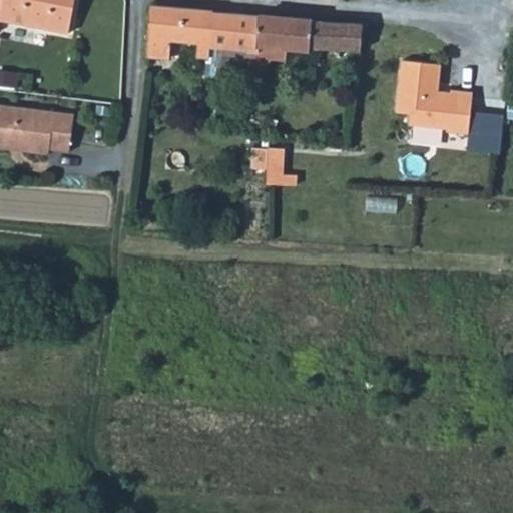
[(0,0),(0,24),(64,36),(70,0),(0,0)]
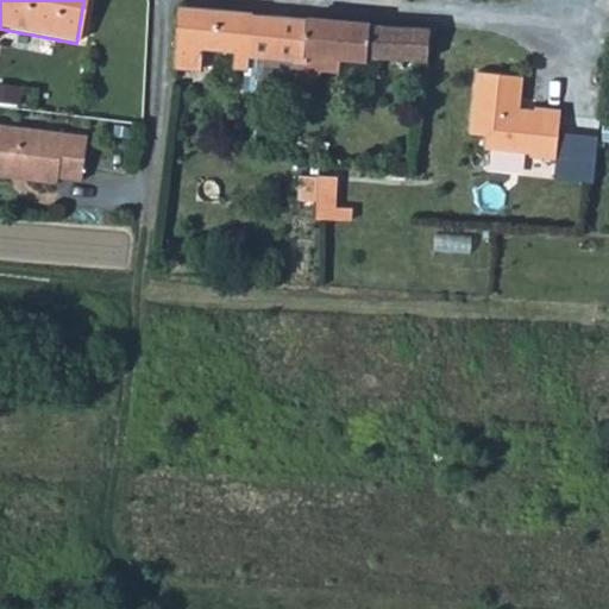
[(181,11),(175,67),(200,69),(202,48),(231,51),(230,69),(245,70),(246,60),(248,41),(250,17),(181,11)]
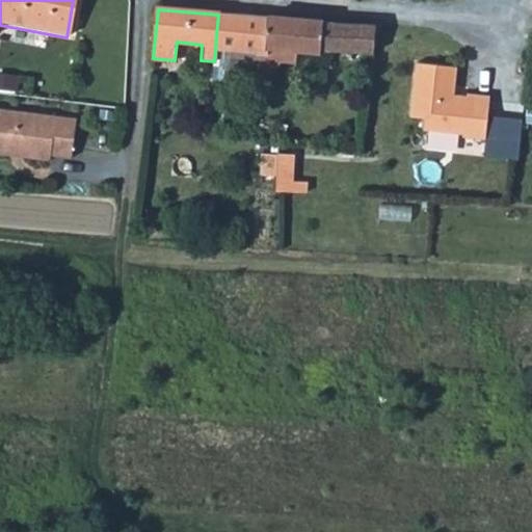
[(270,19),(218,15),(216,35),(215,52),(266,56),(267,50),(270,19)]
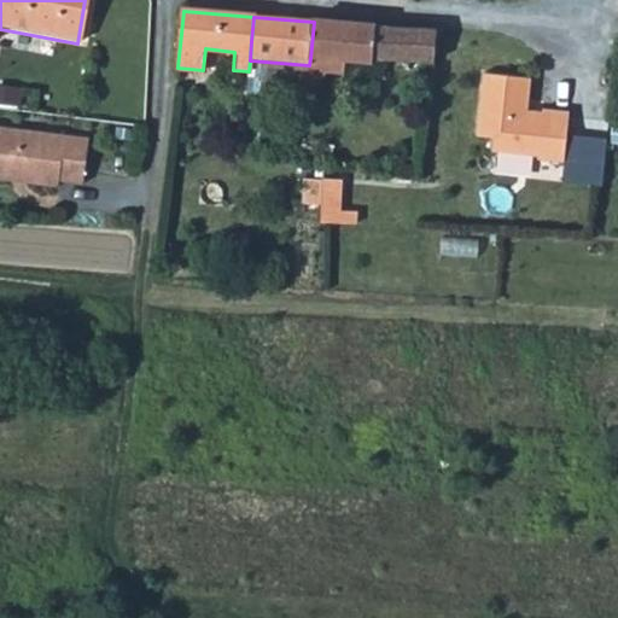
[(375,28),(314,22),(310,58),(390,64),(431,66),(435,30),(421,29),(375,28)]
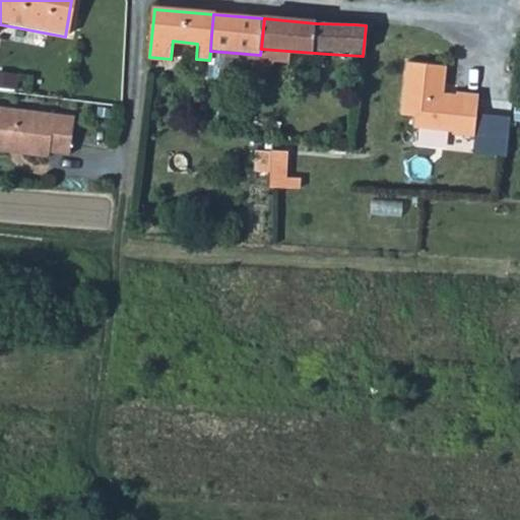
[(210,51),(209,60),(208,66),(208,71),(258,76),(260,55),(210,51)]
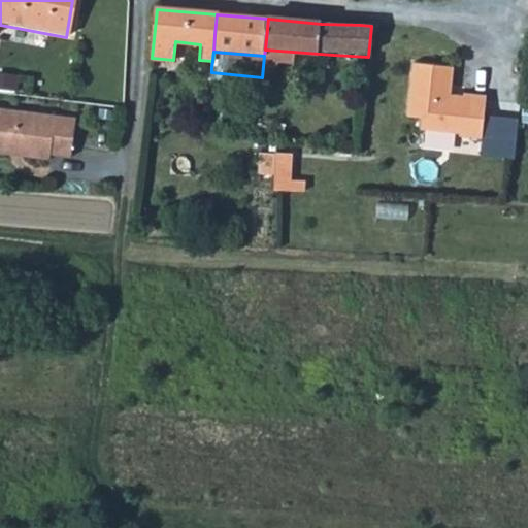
[(411,64),(407,118),(421,120),(420,132),(458,135),(458,139),(481,141),(485,97),(462,94),(462,101),(455,100),(449,99),(452,69),(411,64)]
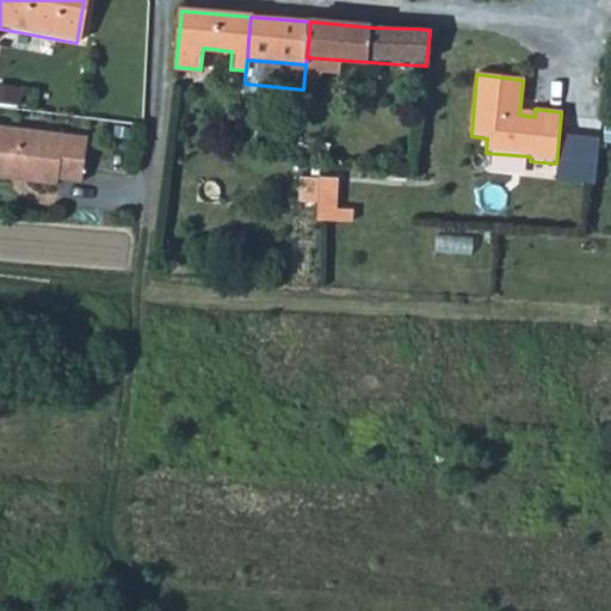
[(0,177),(10,178),(59,184),(59,178),(84,180),(88,137),(62,134),(19,129),(0,125),(0,177)]
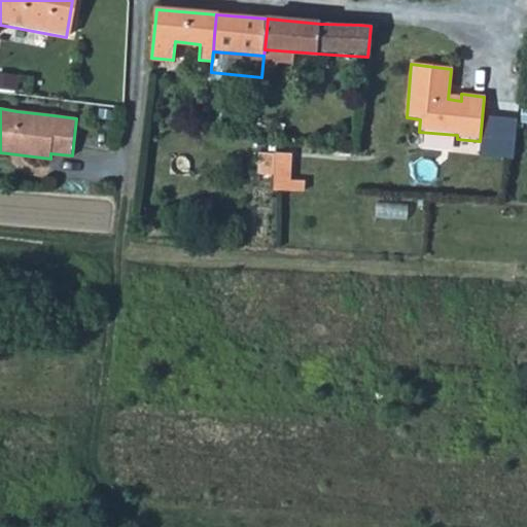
[(280,153),(279,188),(297,189),(299,153),(280,153)]
